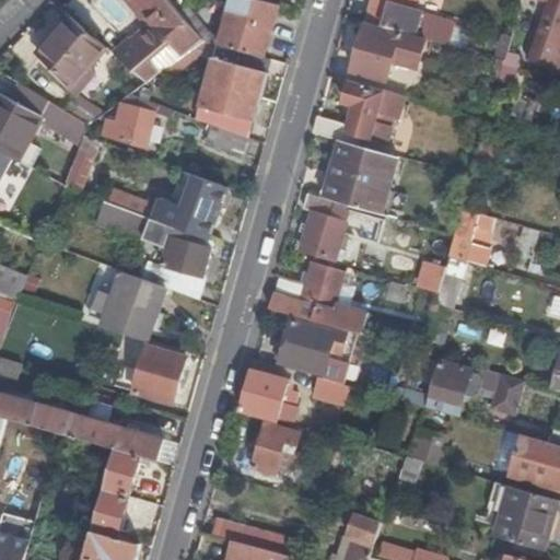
[(119,59),(148,84),(151,83),(194,50),(205,43),(181,14),(178,12),(170,1),(168,0),(127,0),(129,1),(129,0),(132,0),(158,30),(138,46),(137,45),(119,59)]
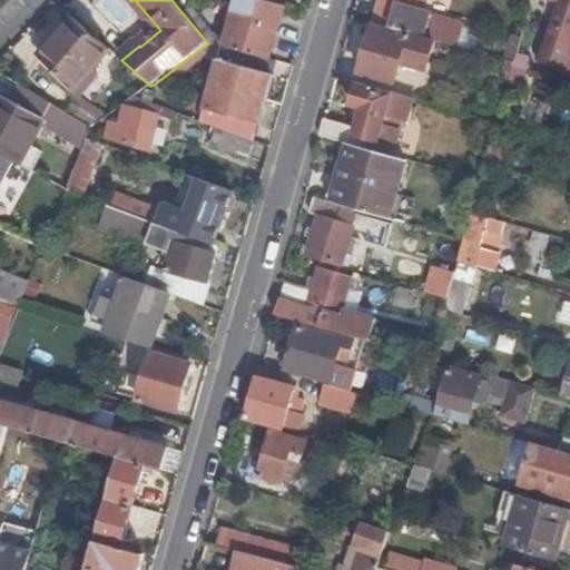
[(189,0),(174,0),(173,1),(182,12),(192,2),(189,0)]
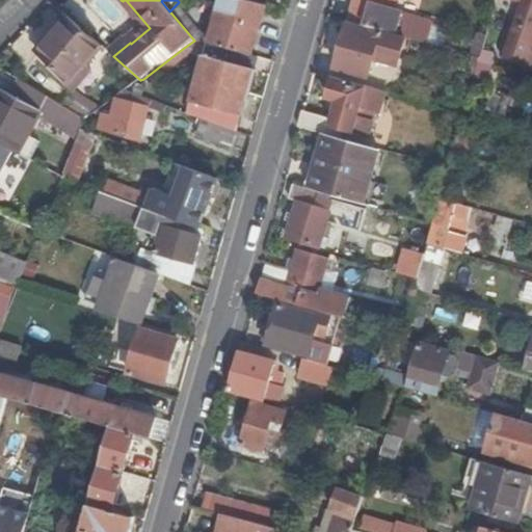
[(265,6),(244,0),(219,0),(208,44),(250,56),(265,6)]
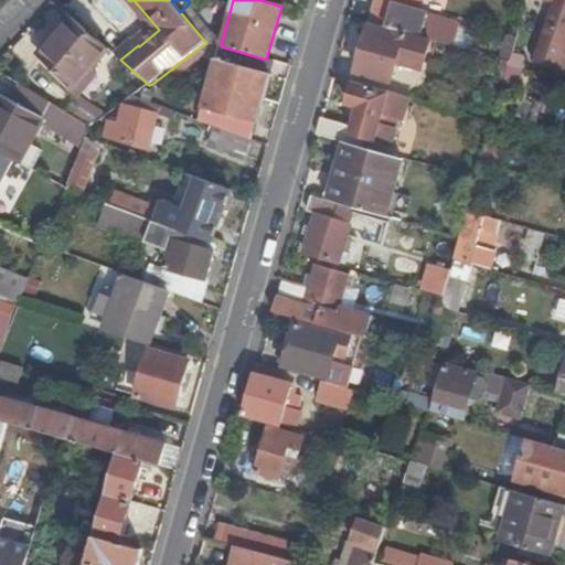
[(376,0),(370,23),(432,41),(454,46),(457,30),(444,25),(435,28),(423,24),(424,20),(415,18),(419,0),(376,0)]
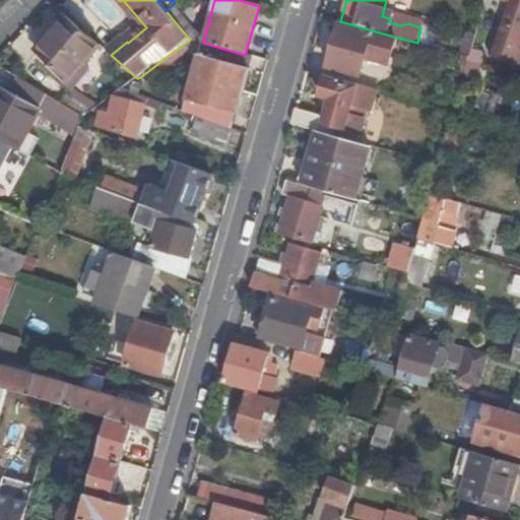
[(519,0),(505,0),(509,1),(507,8),(505,7),(489,54),(519,64),(519,61),(519,0)]
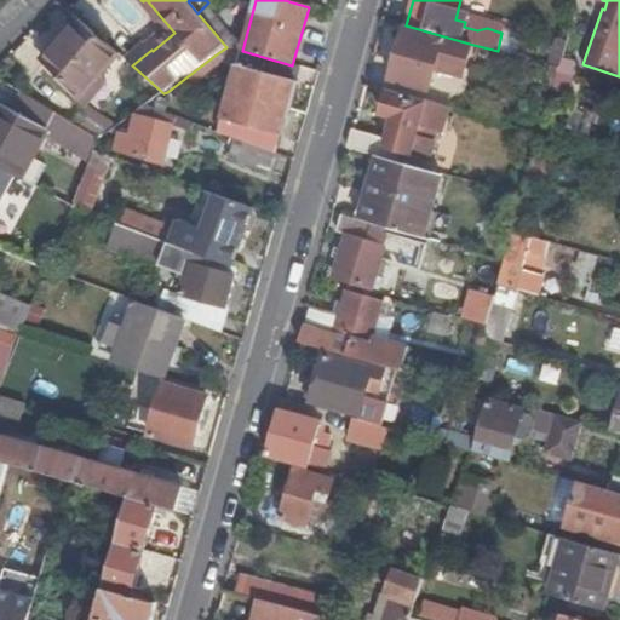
[(122,56),(80,19),(45,63),(82,95),(78,99),(90,110),(112,84),(104,78),(122,56)]
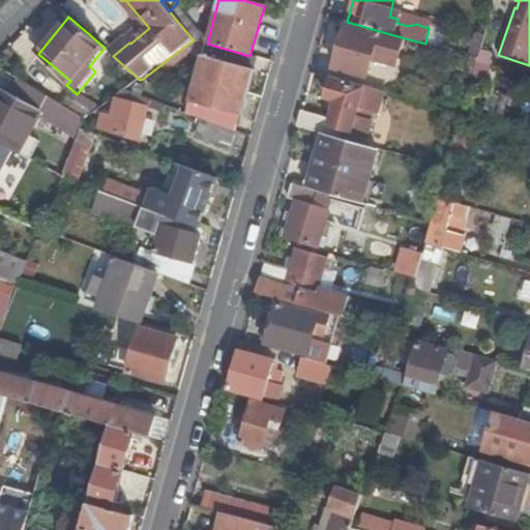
[(405,38),(347,22),(334,68),(366,78),(372,58),(396,65),(405,38)]
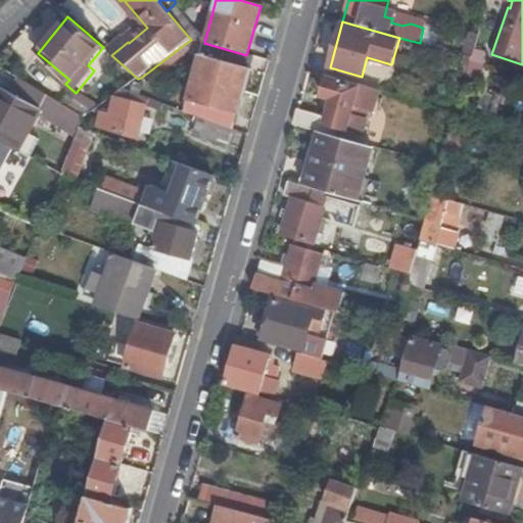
[(470,31),(464,55),(472,57),(472,55),(478,33),(470,31)]
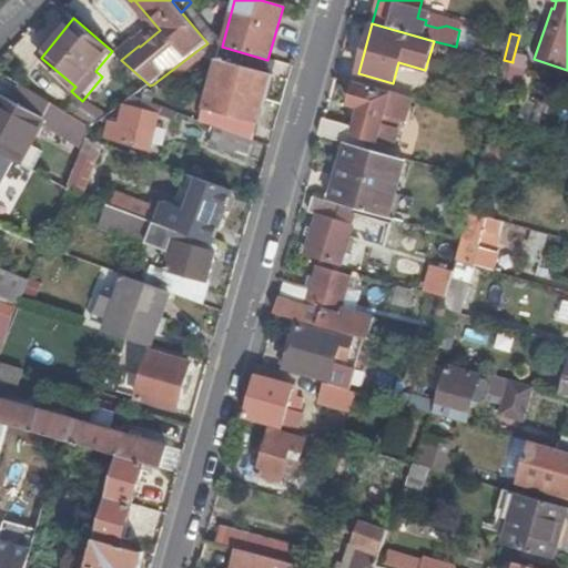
[(196,51),(219,59),(222,47),(221,47),(208,43),(196,51)]
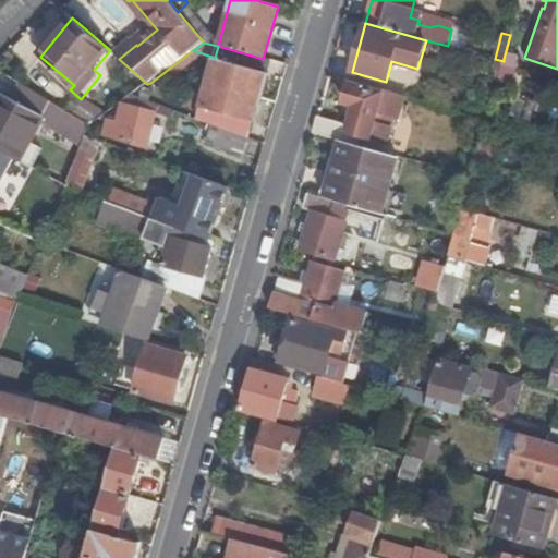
[(215,58),(196,120),(219,128),(243,136),(247,122),(253,123),(267,74),(262,73),(266,60),(263,59),(218,46),(215,58)]
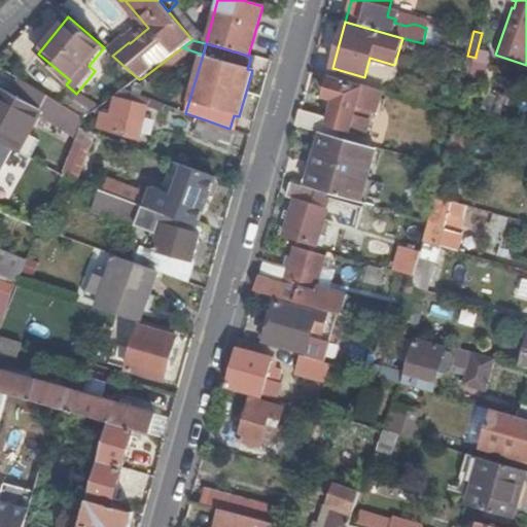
[(476,56),(476,58),(473,62),(489,66),(491,60),(476,56)]
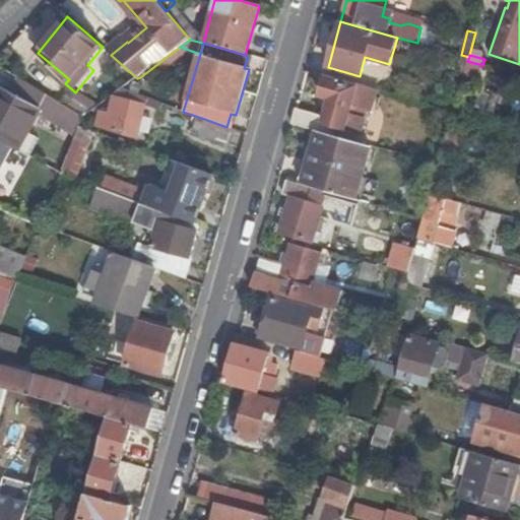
[(325,117),(297,109),(291,124),(317,131),(322,132),(325,123),(363,133),(370,110),(373,111),(379,90),(364,86),(364,87),(325,76),(319,95),(330,99),(325,117)]
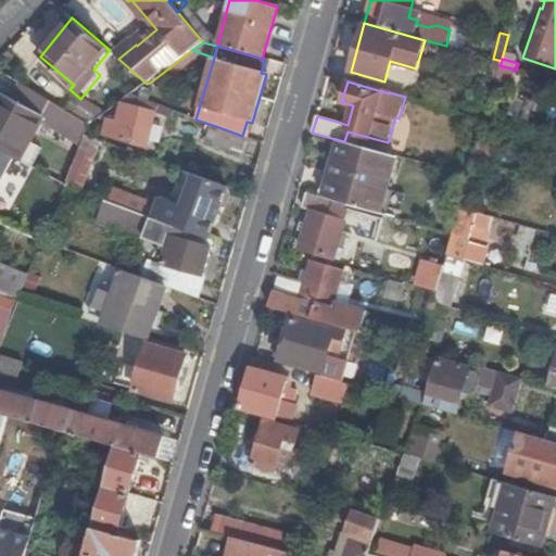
[(147,84),(130,97),(142,101),(156,91),(150,83),(147,84)]
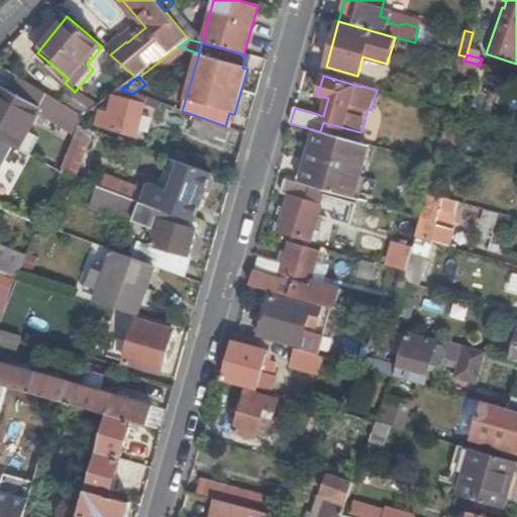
[(0,140),(18,150),(39,111),(27,105),(0,90),(0,140)]
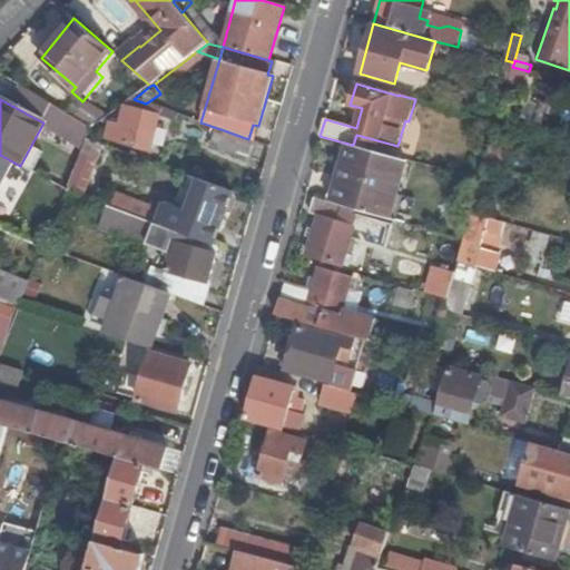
[(61,123),(62,124),(67,115),(41,99),(40,100),(37,106),(61,123)]
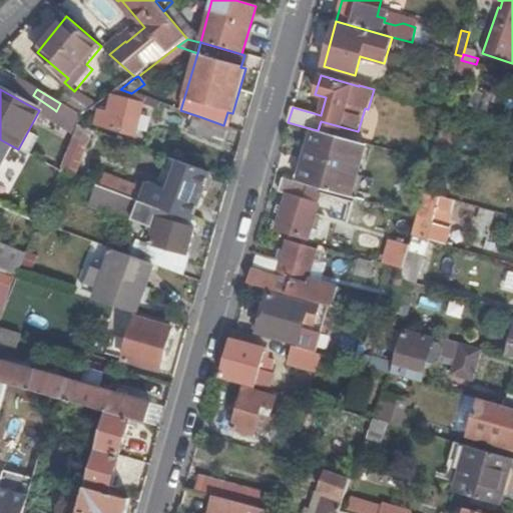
[(32,95),(54,111),(55,110),(33,95),(36,90),(35,90),(32,95)]
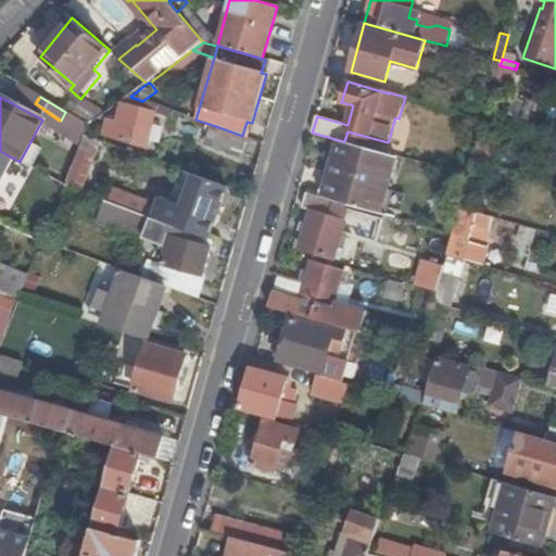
[(55,127),(59,121),(35,103),(29,113),(42,119),(55,127)]
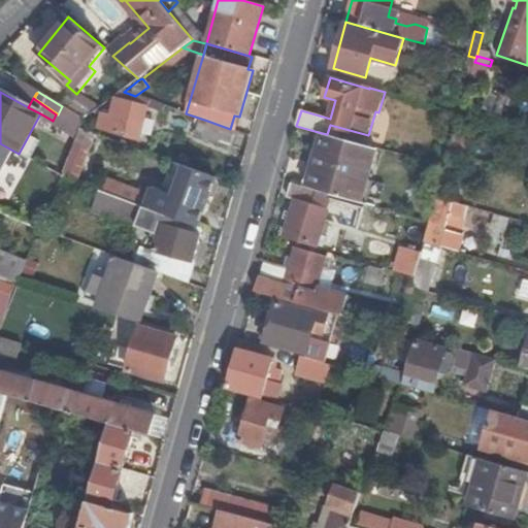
[(139,141),(142,132),(146,117),(149,108),(118,98),(111,117),(103,114),(99,129),(127,137),(139,141)]
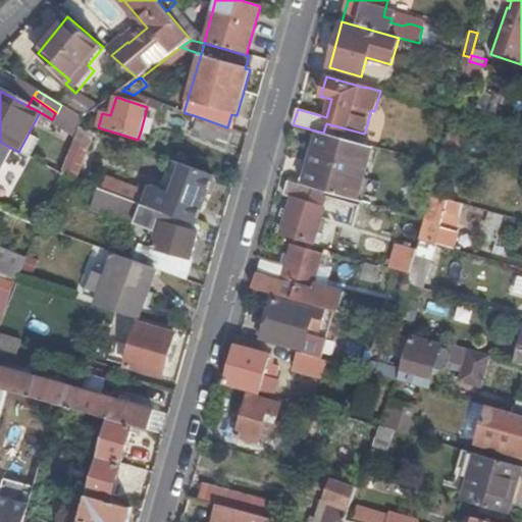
[(145,115),(141,131),(148,133),(152,118),(145,115)]
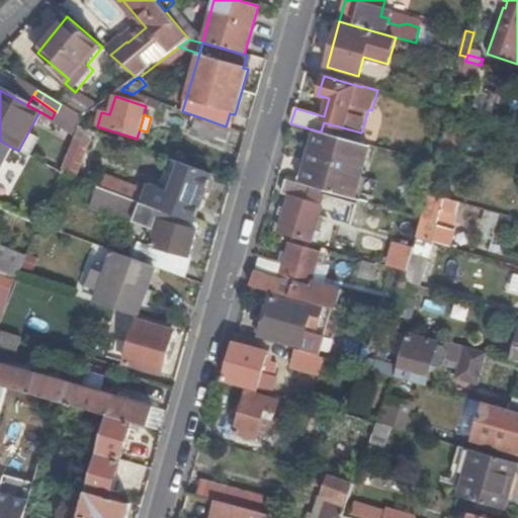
[(225,144),(230,128),(226,126),(203,118),(197,135),(225,144)]
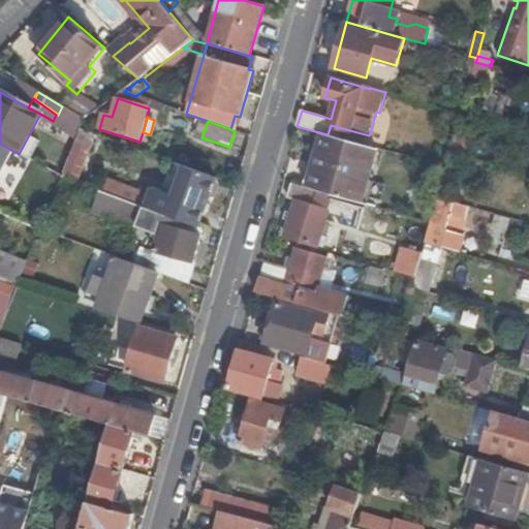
[(469,133),(457,130),(450,153),(463,156),(469,133)]
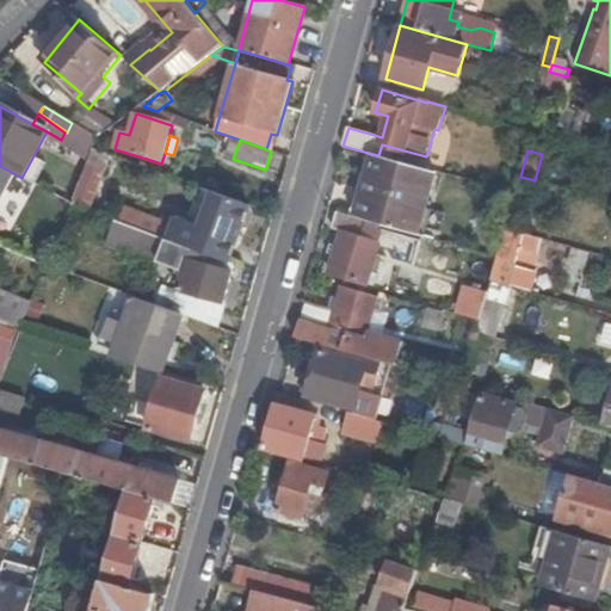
[(378,155),(372,154),(353,217),(366,221),(415,236),(436,171),(378,155)]
